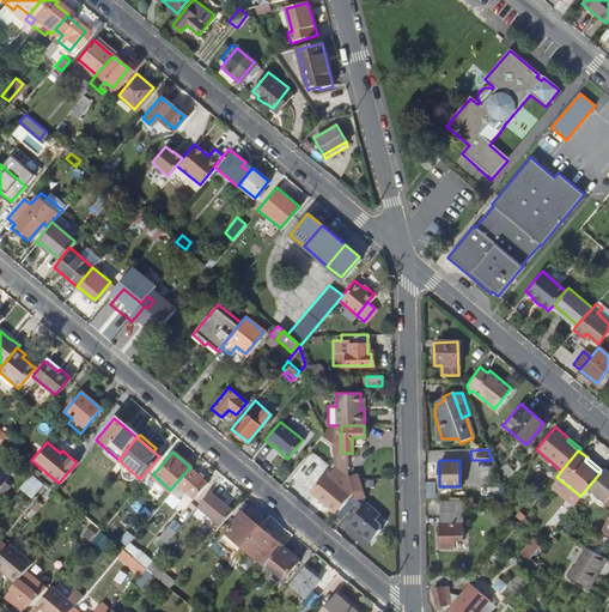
[(512,470),(505,464),(500,468),(507,476),(512,470)]
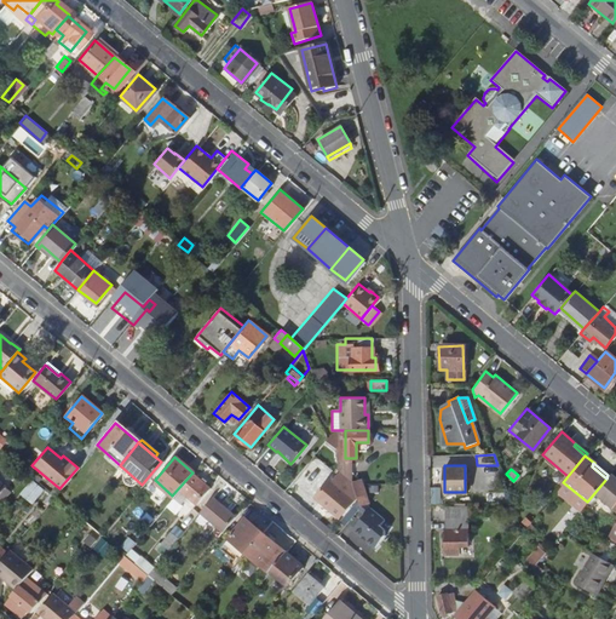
[(615,477),(610,473),(608,475),(606,479),(594,493),(612,508),(615,502),(615,477)]
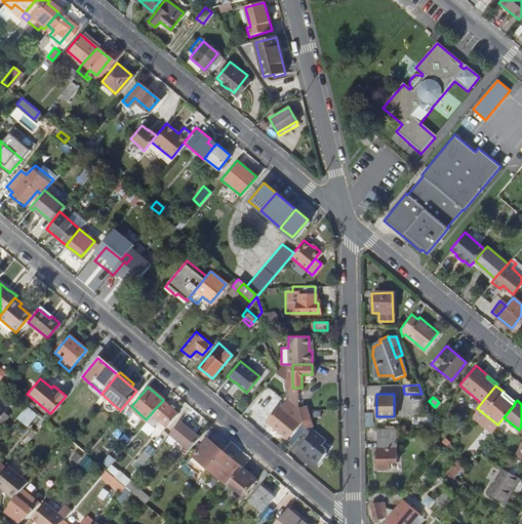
[(176,413),(162,401),(146,419),(144,421),(151,427),(156,419),(165,427),(176,413)]
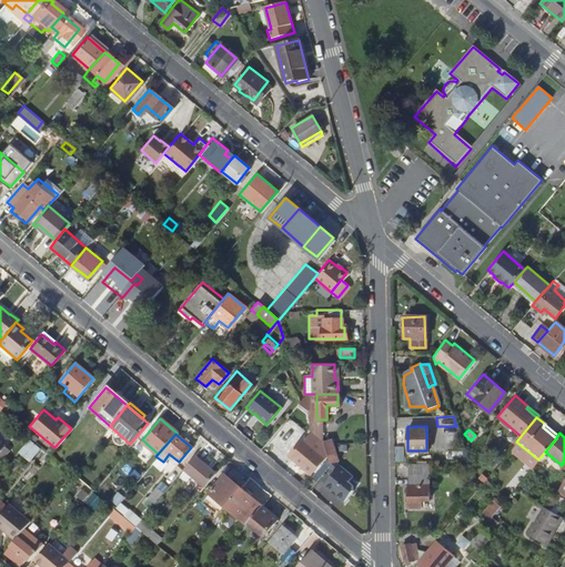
[(17,451),(28,459),(39,447),(28,437),(17,451)]
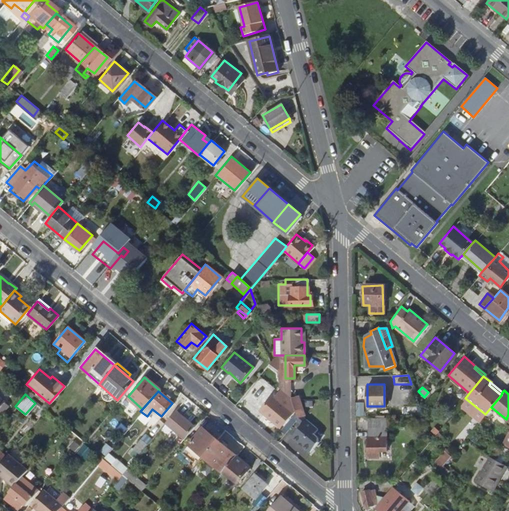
[(297,395),(290,398),(295,413),(302,410),(297,395)]
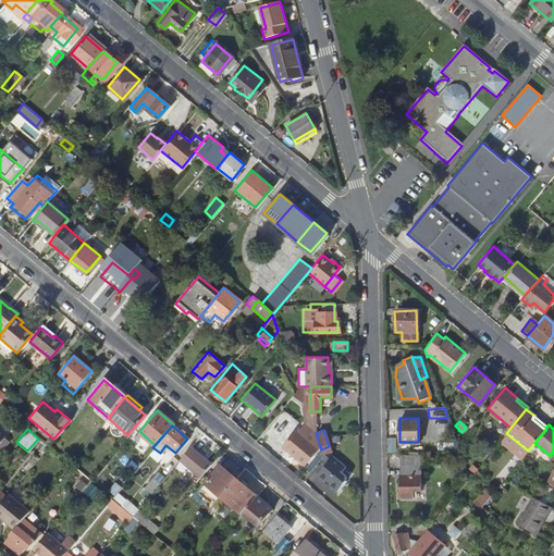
[(317,449),(298,434),(292,441),(311,457),(317,449)]
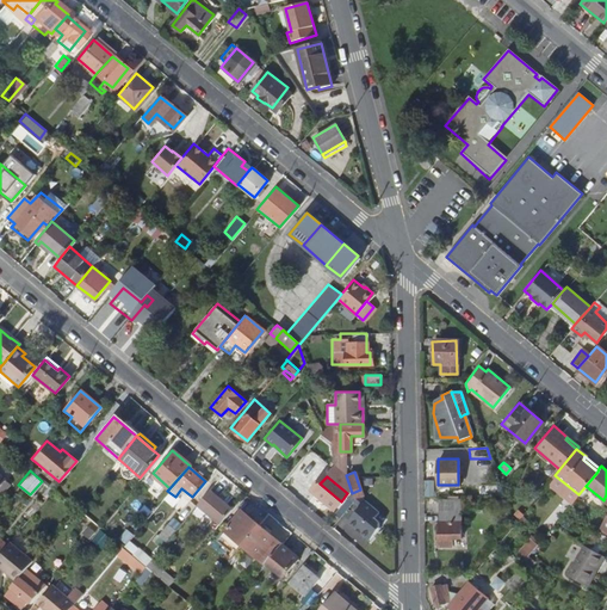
[(230,510),(208,491),(196,504),(189,512),(203,523),(209,516),(218,523),(230,510)]
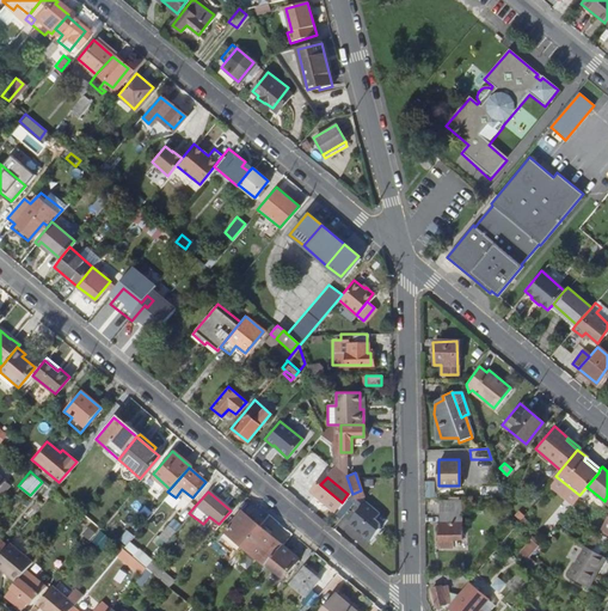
[(360,498),(351,500),(360,507),(348,521),(369,539),(379,529),(379,523),(374,518),(379,513),(360,498)]
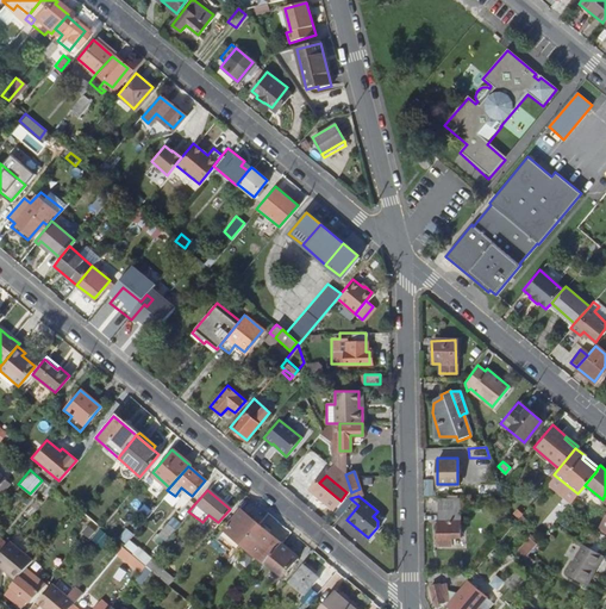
[(458,498),(437,498),(438,544),(453,544),(451,536),(460,535),(458,498)]
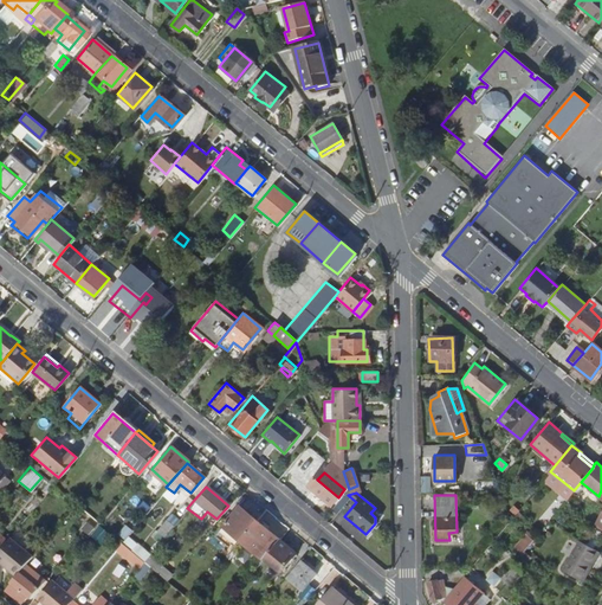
[(213,535),(230,549),(238,540),(254,520),(238,506),(213,535)]
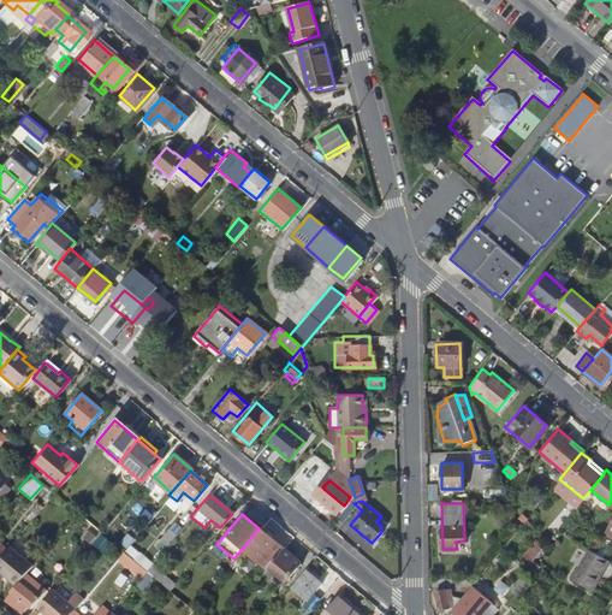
[(547,540),(524,521),(523,524),(518,528),(541,548),(547,540)]
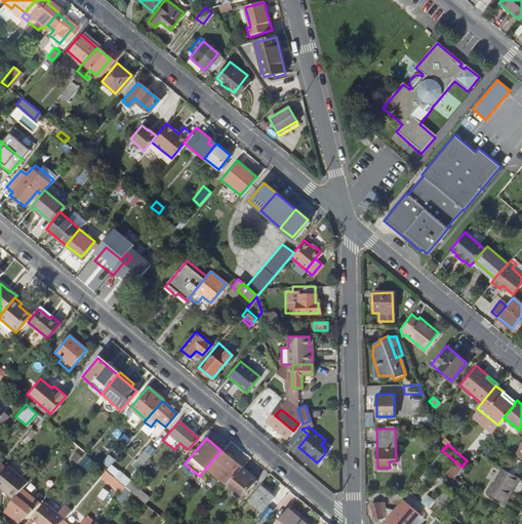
[(134,459),(141,466),(154,450),(147,445),(134,459)]
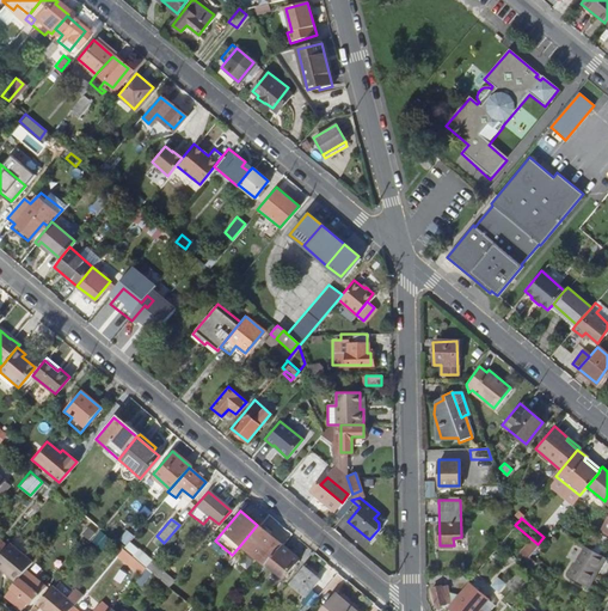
[(275,539),(257,525),(240,545),(257,560),(275,539)]
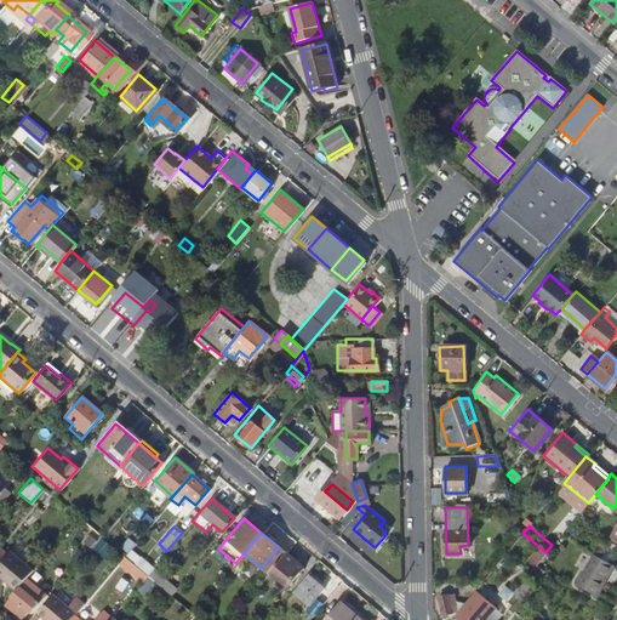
[(0,580),(13,591),(24,578),(30,570),(7,550),(0,559),(0,580)]
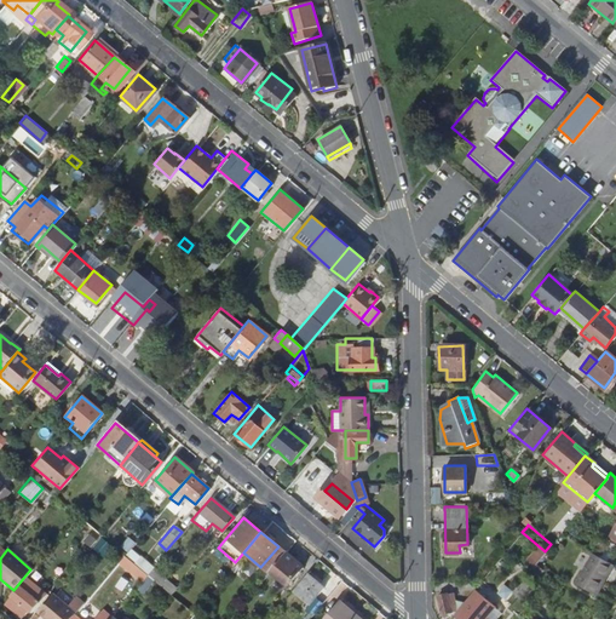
[(301,566),(283,551),(268,569),(286,584),(301,566)]
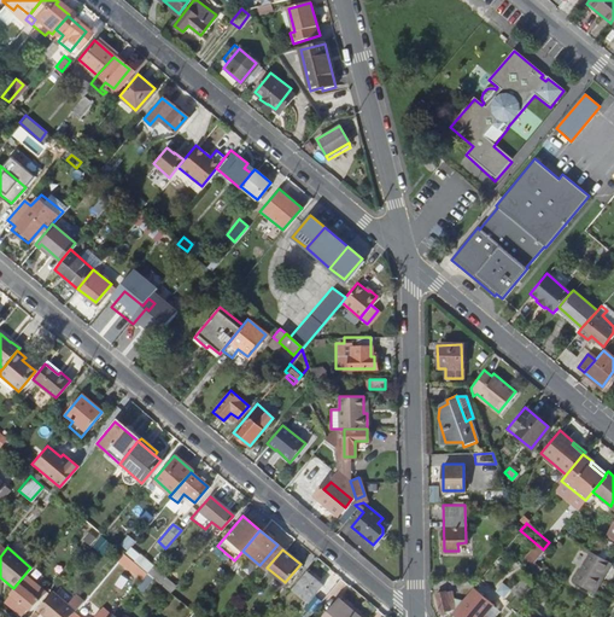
[(594,591),(609,562),(595,553),(589,549),(573,580),(594,591)]
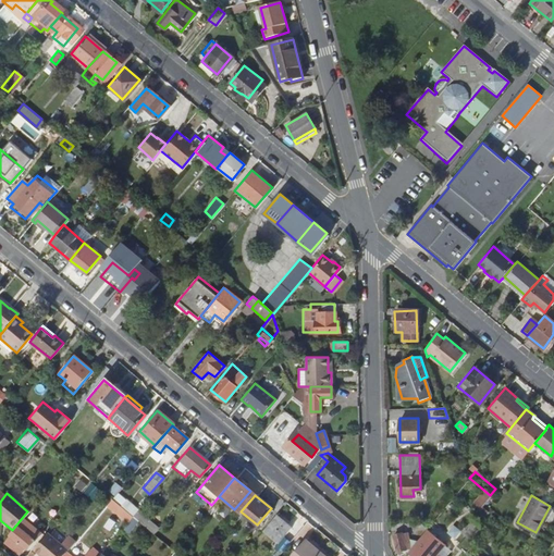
[(481,519),(489,510),(482,505),(475,514),(481,519)]
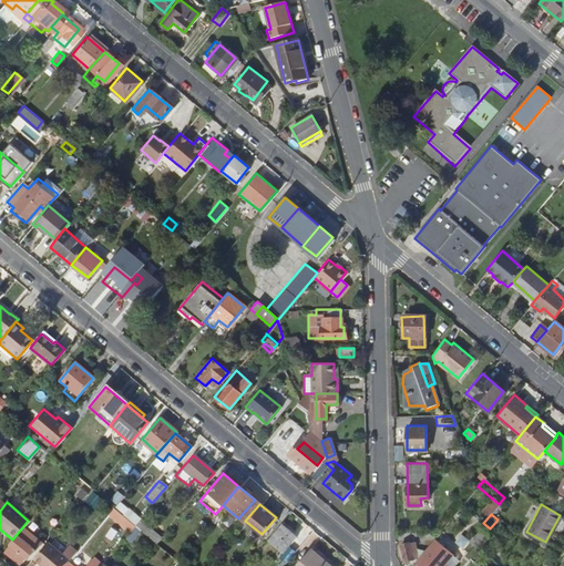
[(149,528),(137,520),(134,524),(139,528),(144,534),(149,528)]
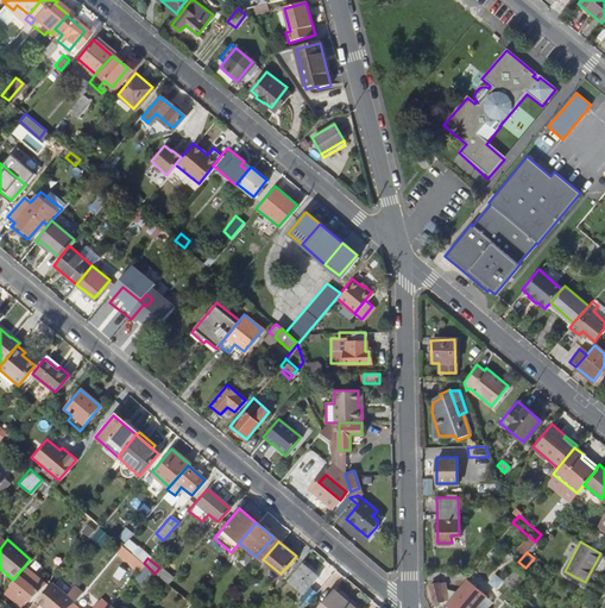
[(143,575),(149,568),(144,563),(138,571),(143,575)]
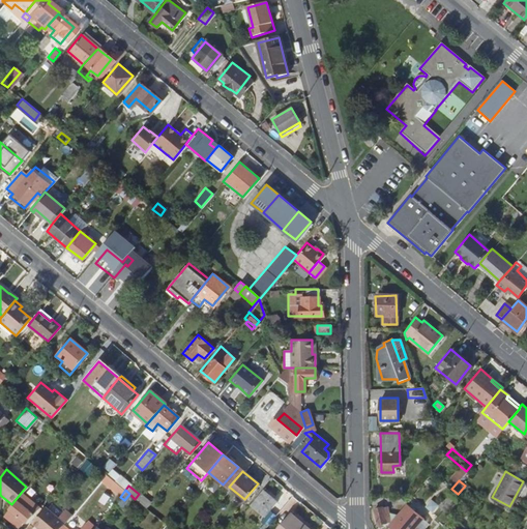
[(259,521),(265,525),(274,515),(268,509),(275,501),(262,490),(250,503),(264,516),(259,521)]
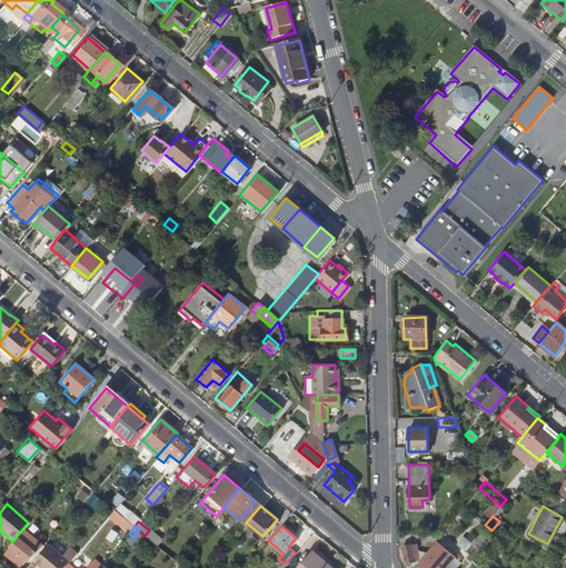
[(42,541),(32,534),(30,536),(22,529),(12,541),(8,546),(2,552),(18,565),(23,558),(25,560),(26,560),(42,541)]
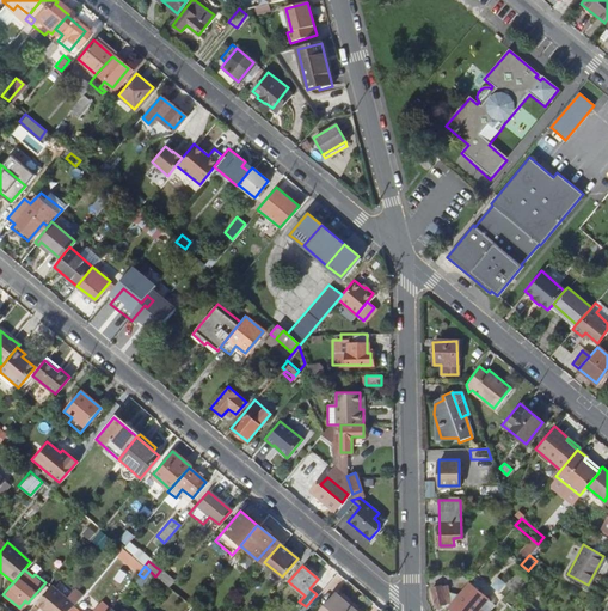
[(529,581),(516,570),(505,584),(519,596),(529,581)]
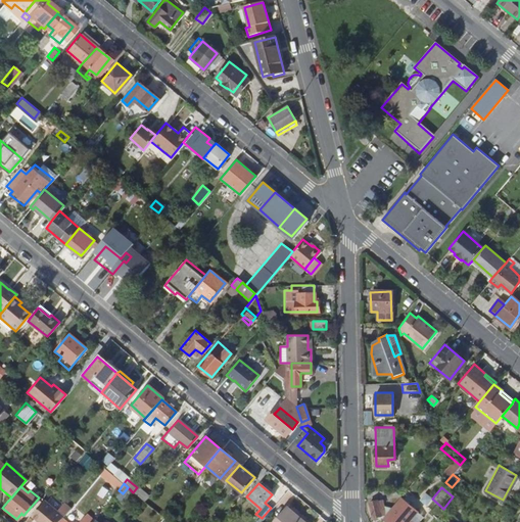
[(119,499),(123,493),(119,490),(114,494),(119,499)]
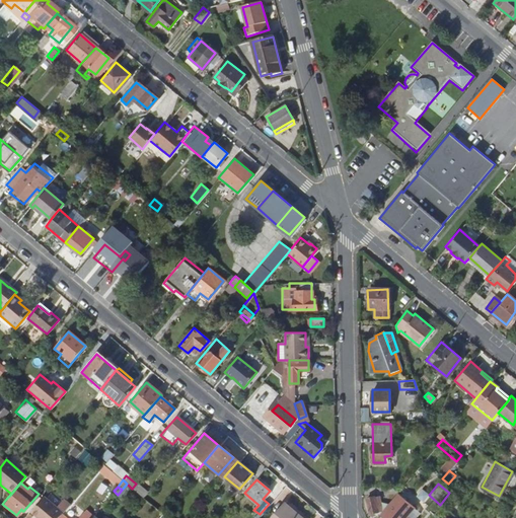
[(43,496),(29,511),(37,517),(38,517),(56,517),(61,513),(68,504),(61,498),(55,506),(43,496)]
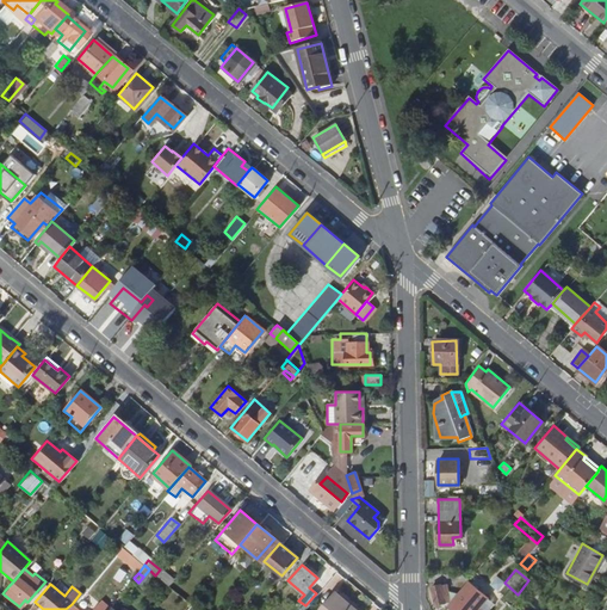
[(439,584),(431,586),(434,598),(444,595),(439,584)]
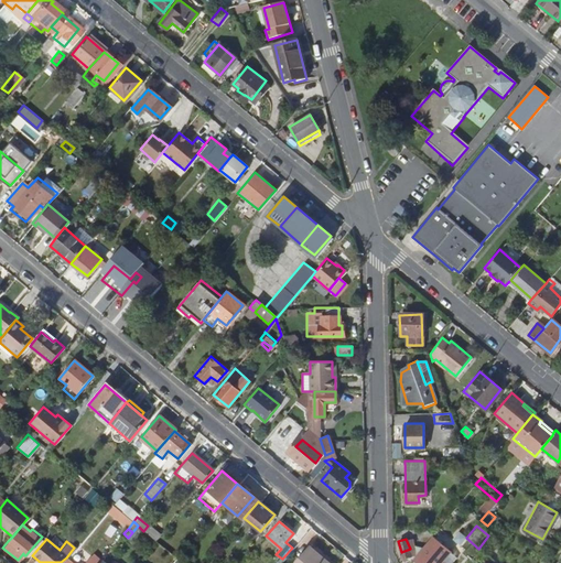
[(449,552),(433,539),(416,561),(418,562),(442,562),(441,561),(449,552)]
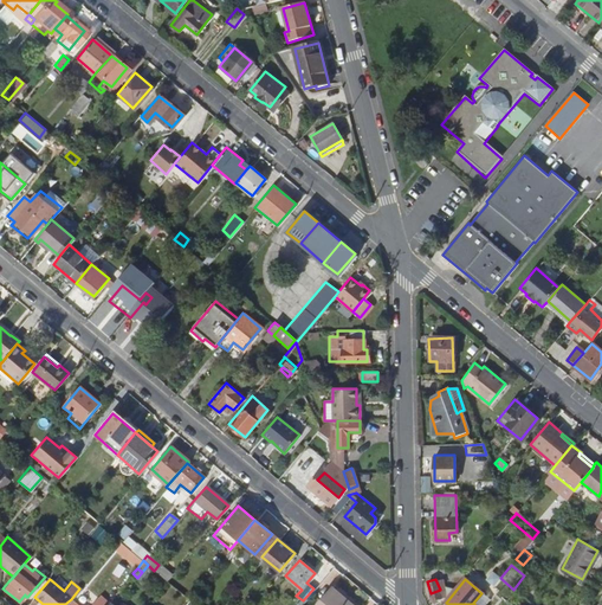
[(163,591),(179,604),(182,604),(188,598),(169,583),(163,591)]
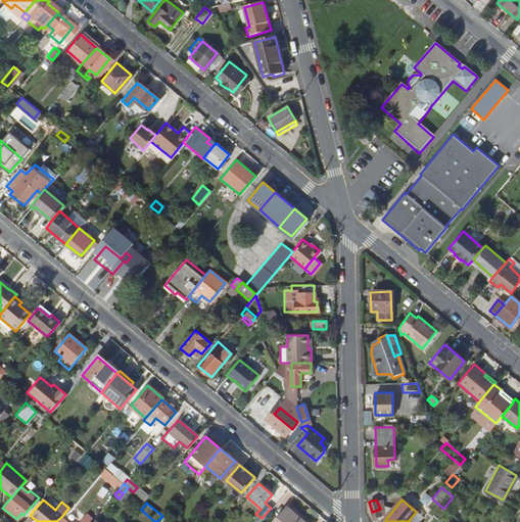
[(301,521),(283,507),(270,521),(301,521)]
